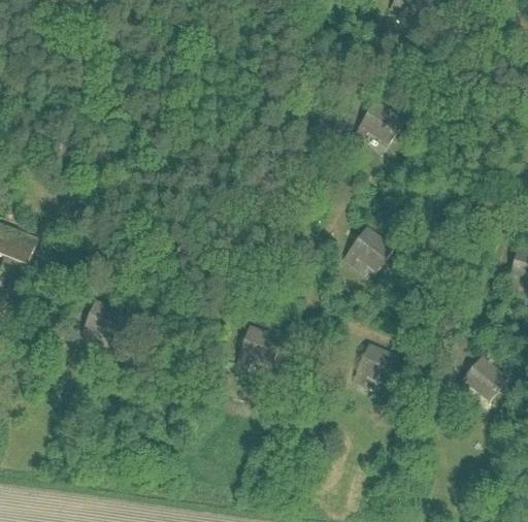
[(426,12),(431,0),(393,0),(390,5),(399,10),(404,1),(426,12)]
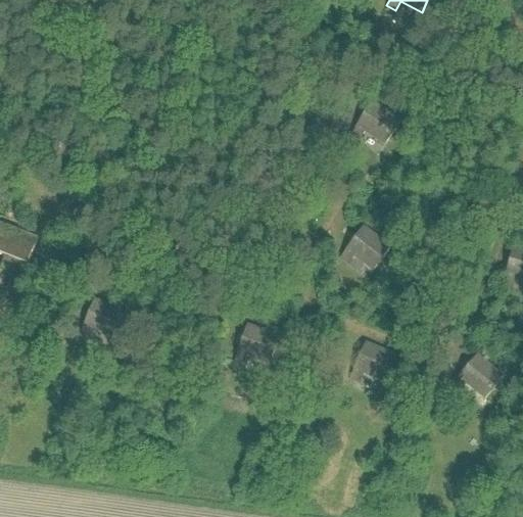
[(385,140),(400,116),(372,98),(351,131),(360,136),(365,128),(385,140)]
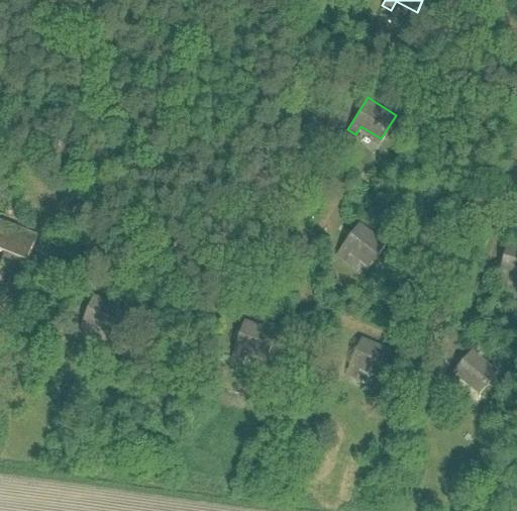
[(23,271),(37,233),(0,218),(0,247),(5,250),(0,262),(23,271)]
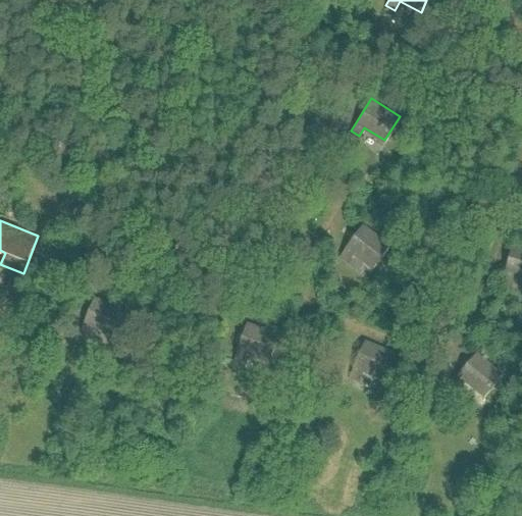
[(373,265),(389,243),(363,222),(340,253),(348,259),(354,251),(373,265)]
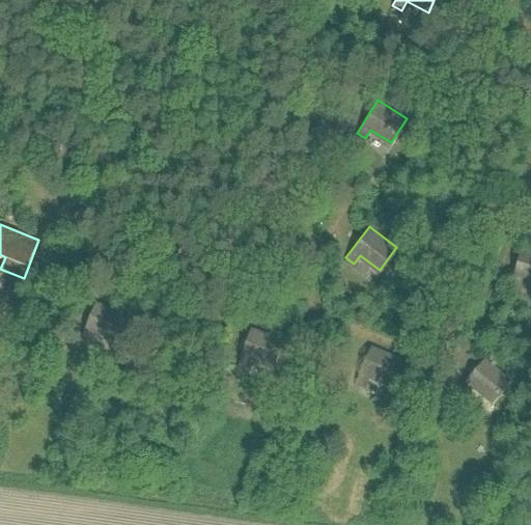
[(530,278),(530,249),(521,246),(510,283),(521,286),(523,277),(530,278)]
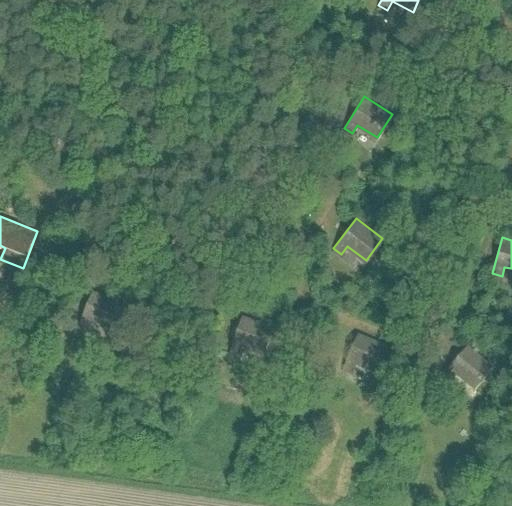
[(124,332),(134,307),(92,289),(78,324),(87,328),(91,319),(124,332)]
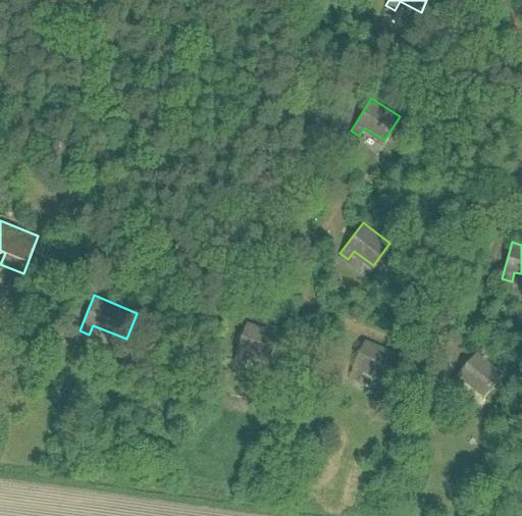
[(269,358),(278,331),(247,321),(235,357),(244,360),(247,351),(269,358)]
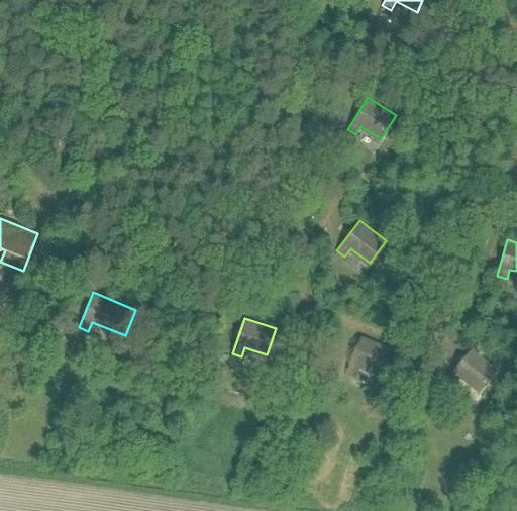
[(381,374),(392,348),(362,335),(346,370),(355,374),(359,365),(381,374)]
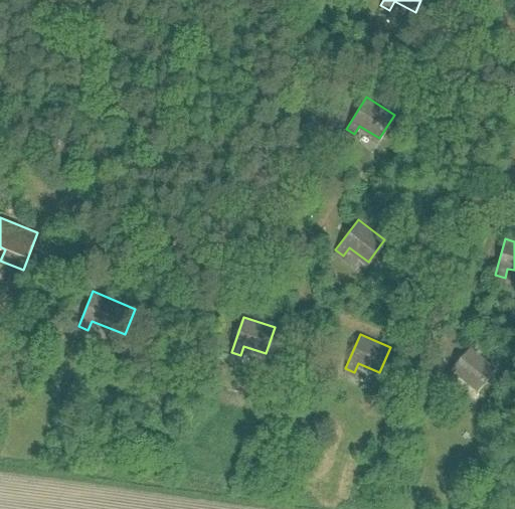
[(478,388),(496,367),(470,346),(446,374),(454,381),(460,373),(478,388)]
